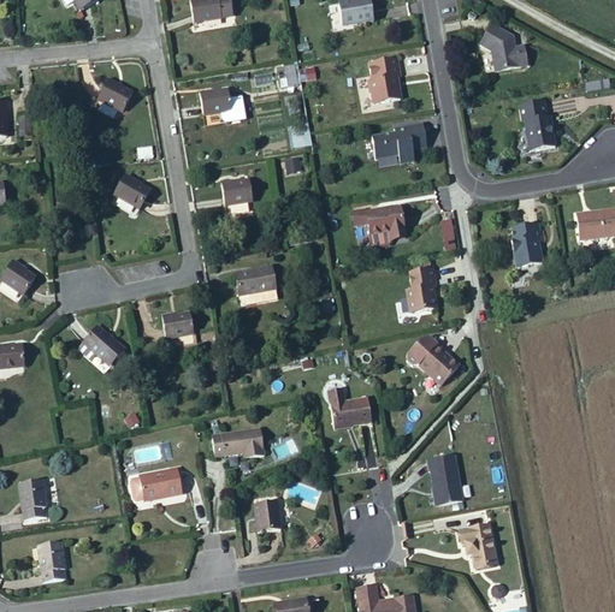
[(194,19),(232,13),(230,0),(190,0),(194,19)]
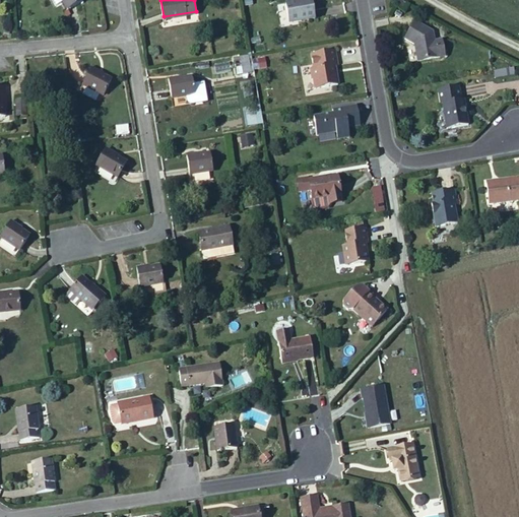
[(315,15),(312,0),(286,0),(290,20),(315,15)]
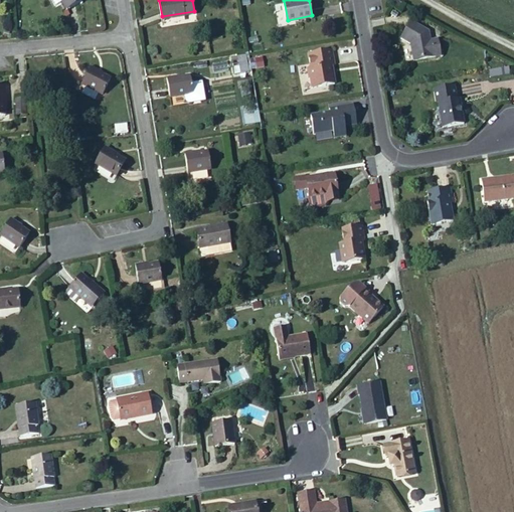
[(441,52),(439,36),(431,37),(430,29),(426,29),(422,27),(423,25),(411,18),(402,35),(411,40),(414,57),(441,52)]
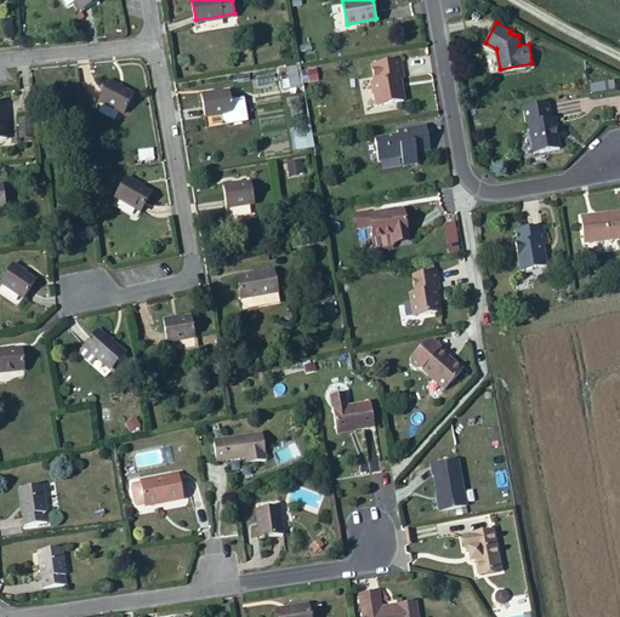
[(405,98),(400,75),(403,74),(400,57),(373,61),(376,79),(371,79),(374,91),(375,91),(377,103),(405,98)]
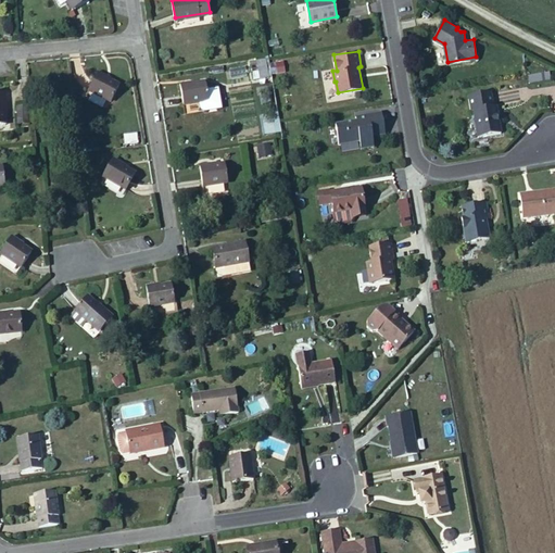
[(269,75),(266,57),(251,60),(253,77),(269,75)]
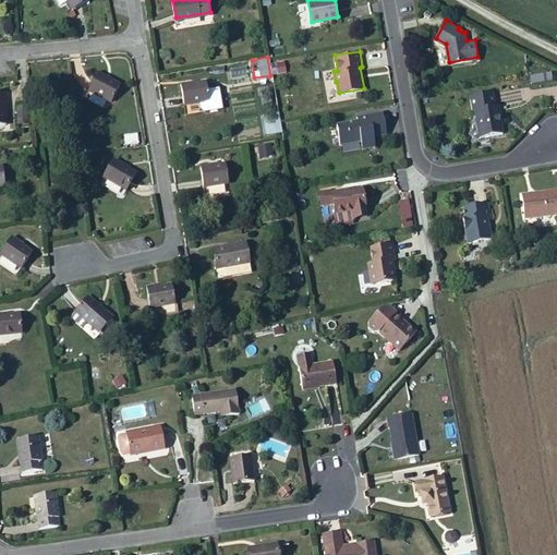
[(532,79),(552,75),(552,69),(531,71),(532,79)]
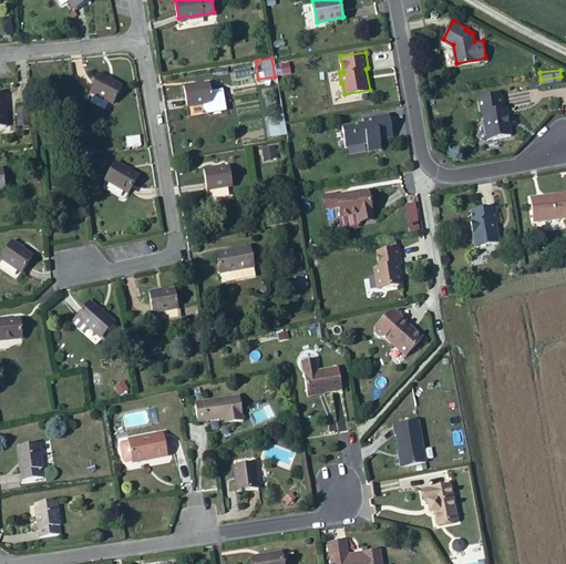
[(114,101),(122,84),(109,78),(110,75),(101,71),(91,89),(114,101)]
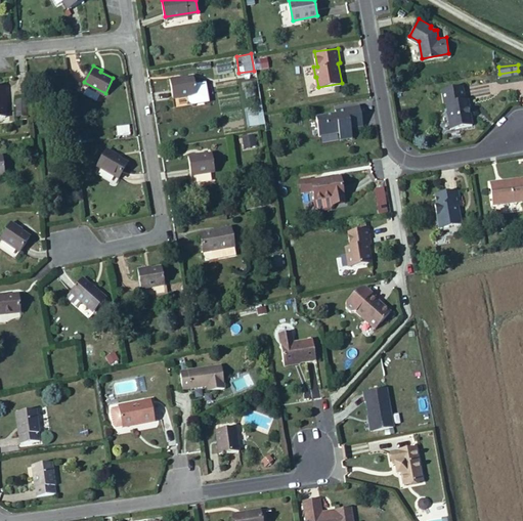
[(209,98),(206,81),(195,82),(194,75),(183,77),(180,78),(179,76),(171,77),(174,96),(189,93),(190,98),(192,100),(194,101),(209,98)]
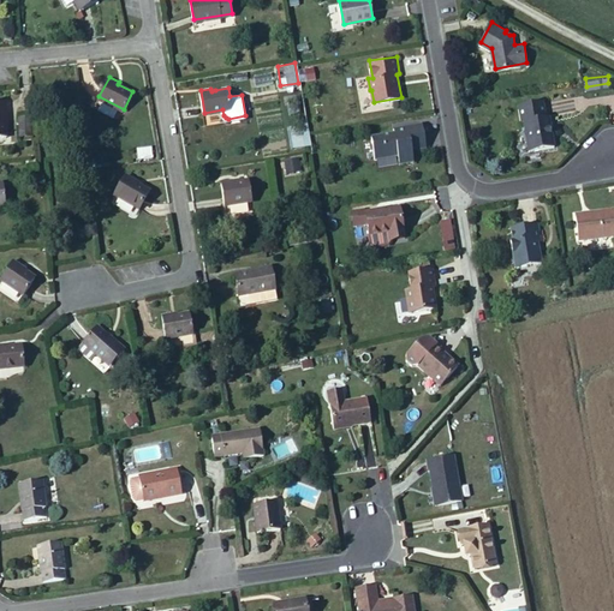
[(552,125),(546,120),(544,115),(546,115),(543,97),(519,102),(523,120),(525,119),(530,149),(555,144),(552,125)]
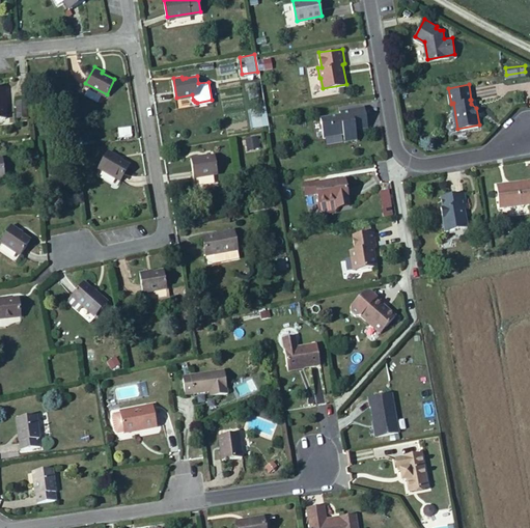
[(27,114),(26,100),(18,100),(19,115),(27,114)]
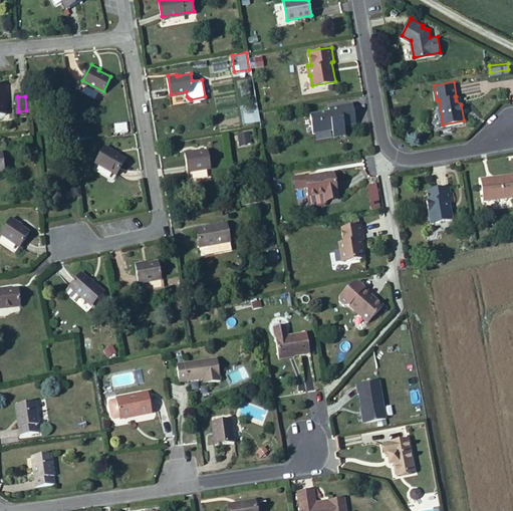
[(355,118),(352,101),(329,105),(329,106),(329,109),(310,113),(313,132),(333,129),(334,136),(345,134),(344,123),(343,119),(355,118)]
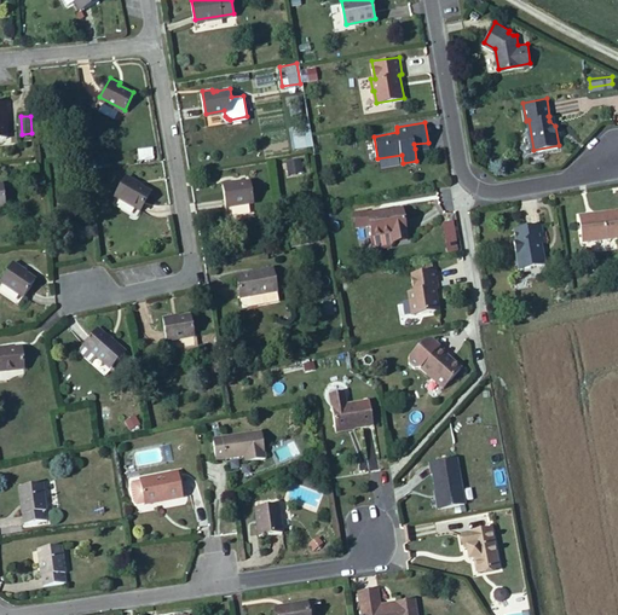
[(154,145),(139,146),(140,157),(155,156),(154,145)]
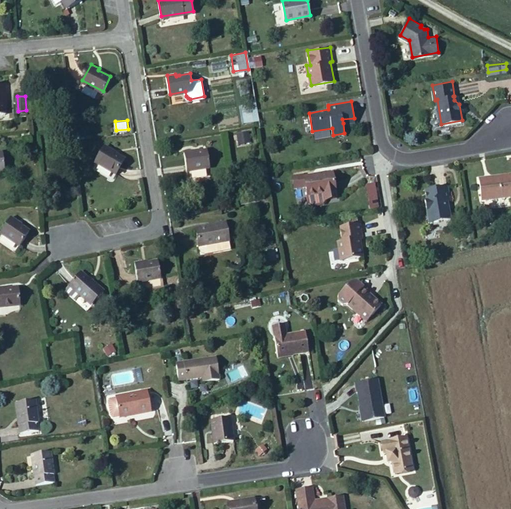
[(85,133),(88,126),(79,123),(76,130),(85,133)]
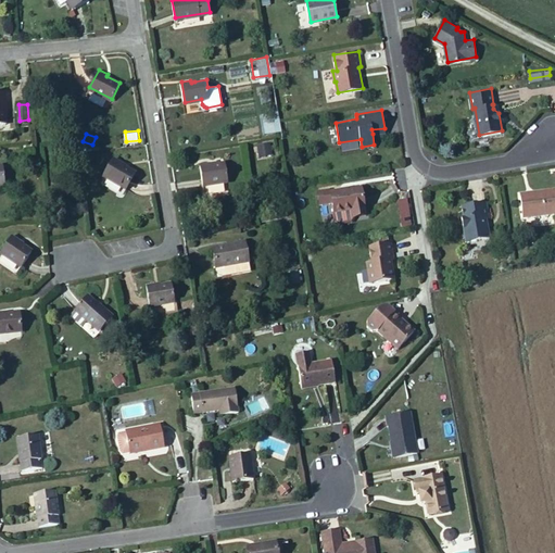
[(273,152),(270,141),(257,142),(260,154),(273,152)]
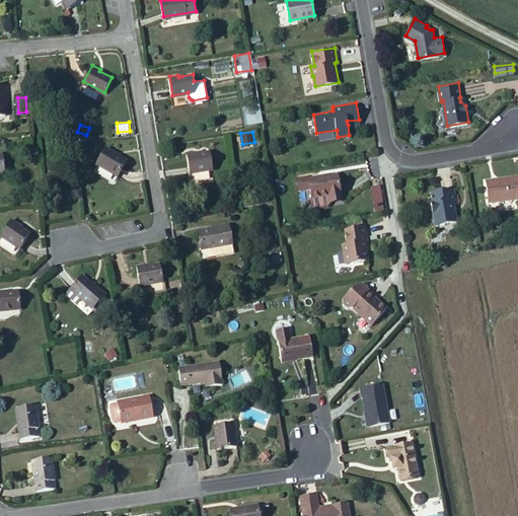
[(117,154),(114,152),(115,150),(107,146),(97,162),(118,173),(126,159),(117,154)]
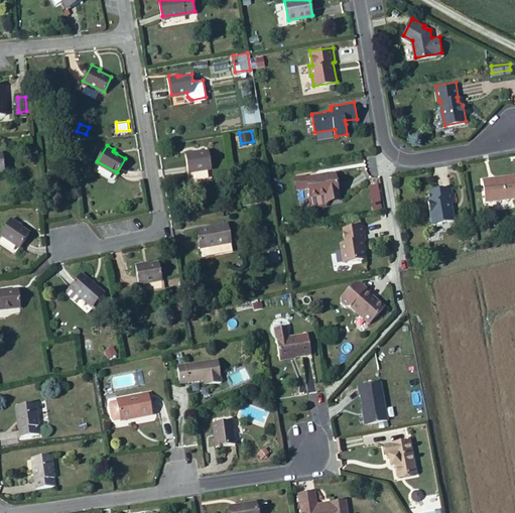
[(212,166),(209,150),(199,152),(196,152),(195,150),(186,152),(188,170),(212,166)]
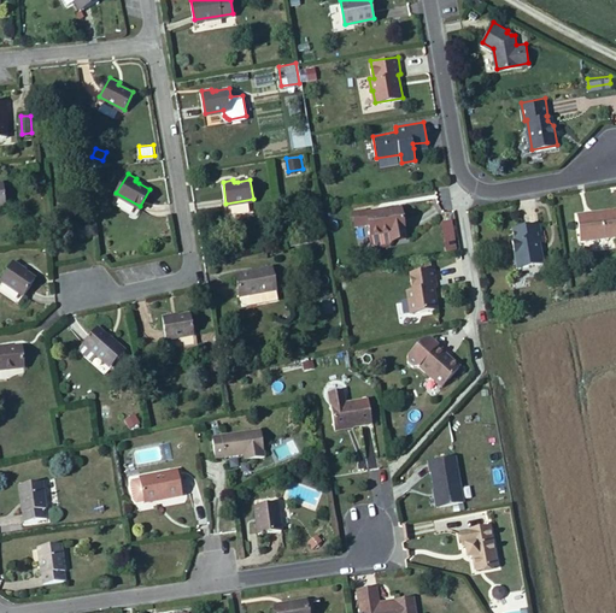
[(406,234),(402,206),(380,210),(380,208),(367,210),(353,212),(356,225),(369,223),(371,234),(391,231),(392,236),(406,234)]
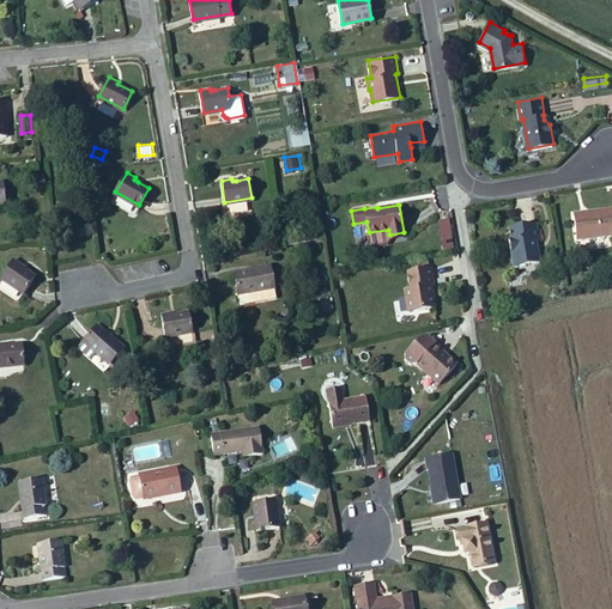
[(611,206),(575,211),(577,237),(611,232),(611,206)]
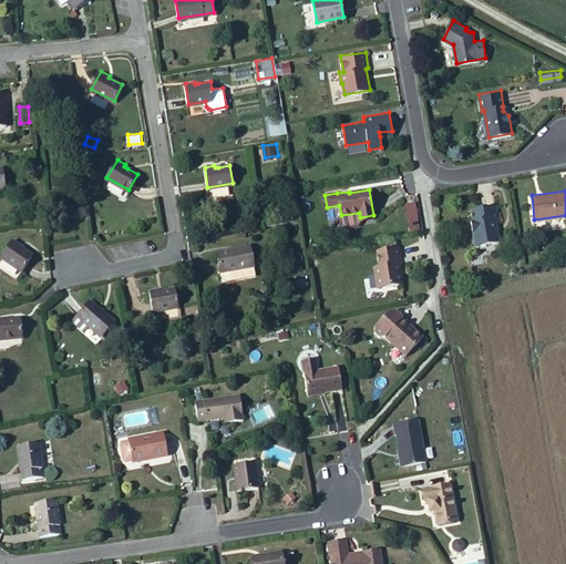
[(418,215),(415,202),(407,203),(409,217),(418,215)]
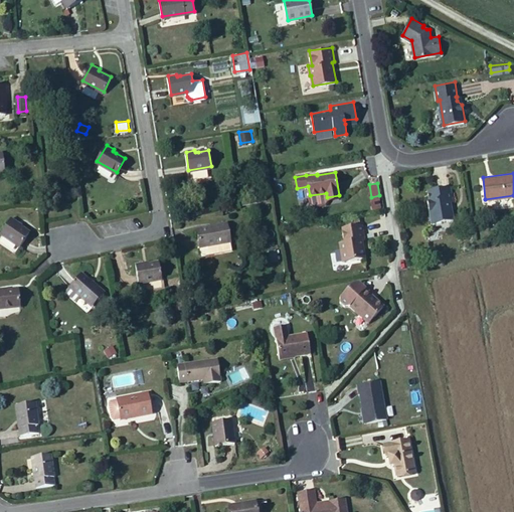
[(451,206),(450,200),(454,199),(451,185),(429,189),(430,198),(427,199),(432,221),(454,217),(452,206),(451,206)]
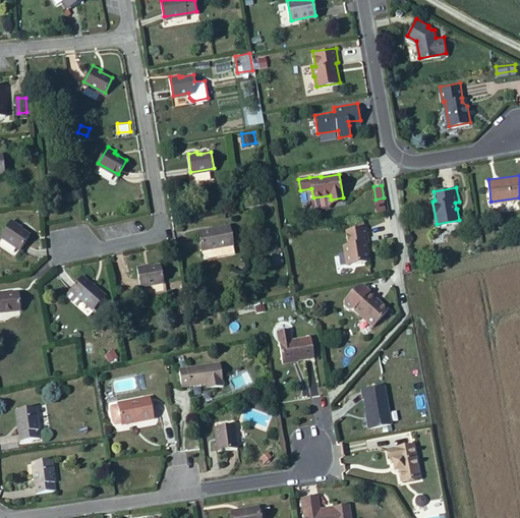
[(21,228),(18,226),(19,224),(12,219),(1,234),(20,247),(31,234),(21,228)]
